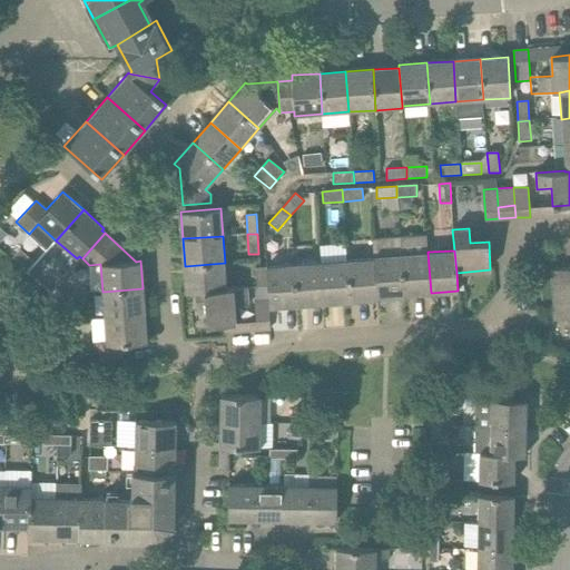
[(404,295),(431,293),(428,252),(401,254),(404,295)]
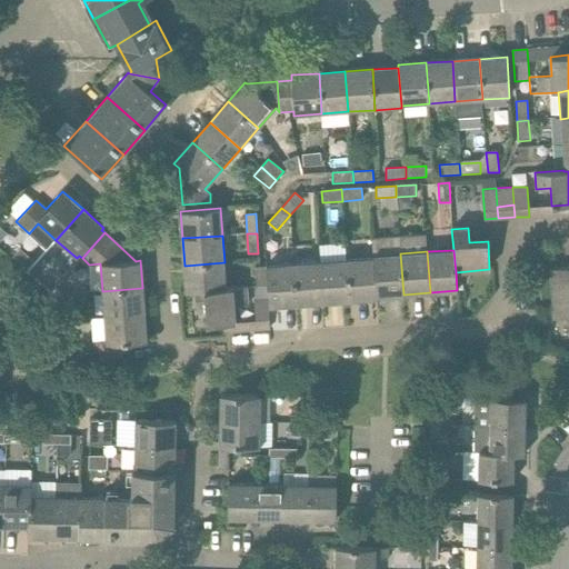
[(377,296),(403,295),(400,253),(372,256),(373,258),(376,299),(377,299),(377,296)]
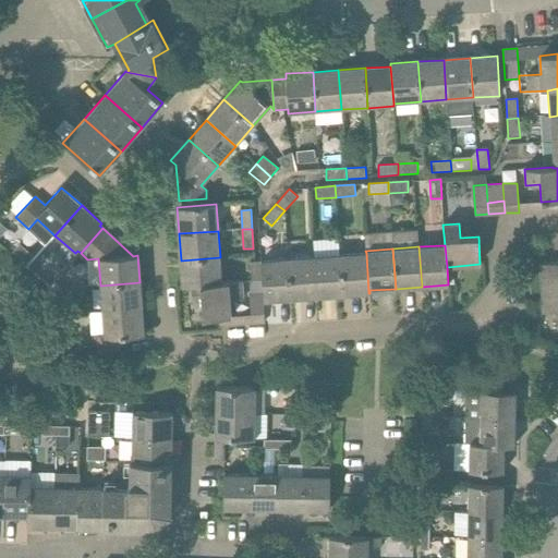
[(342,295),(368,293),(366,253),(340,255),(342,295)]
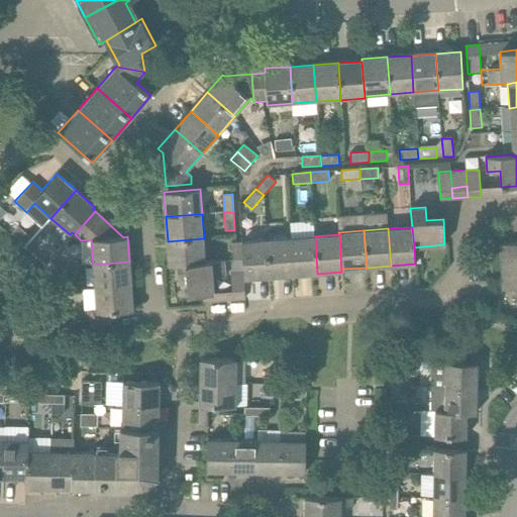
[(294,275),(317,274),(315,236),(291,238),(294,275)]
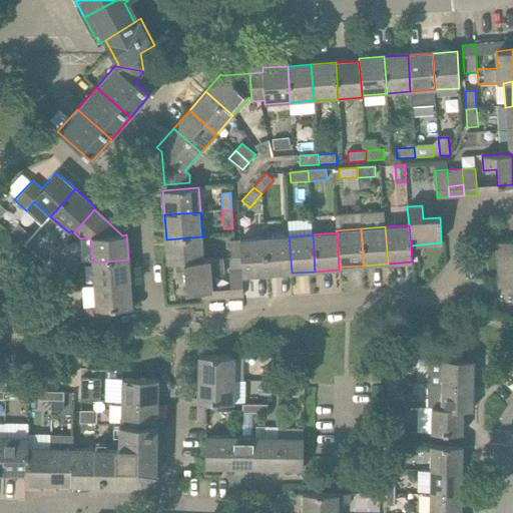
[(184,263),(203,260),(202,236),(166,239),(167,264),(184,263)]
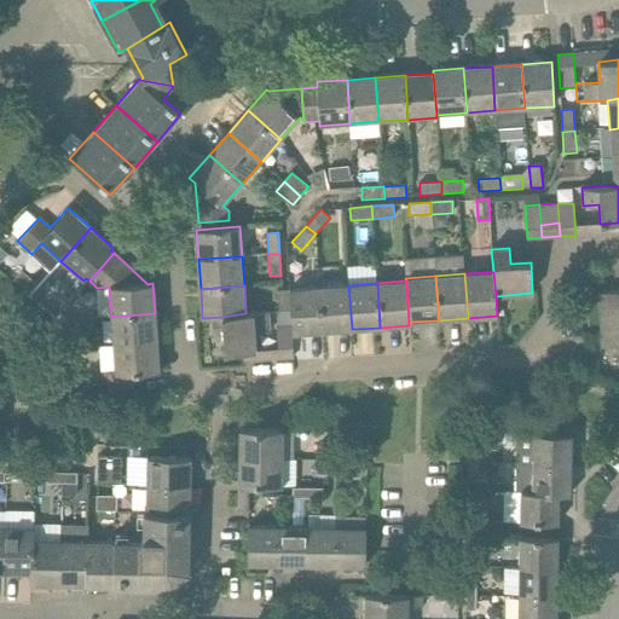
[(323,331),(352,329),(348,285),(319,287),(323,331)]
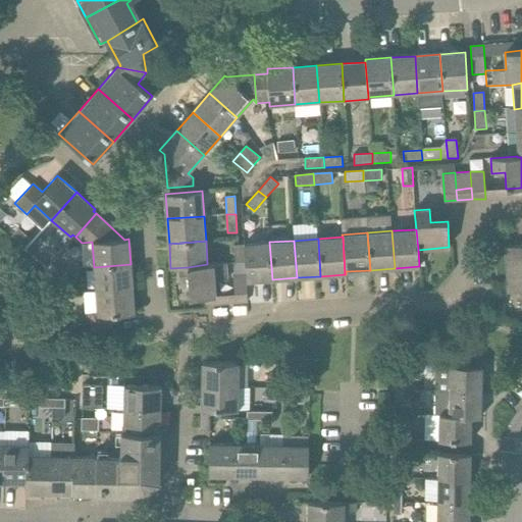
[(245,262),(246,274),(247,280),(272,279),(269,242),(244,244),(244,245),(245,262)]
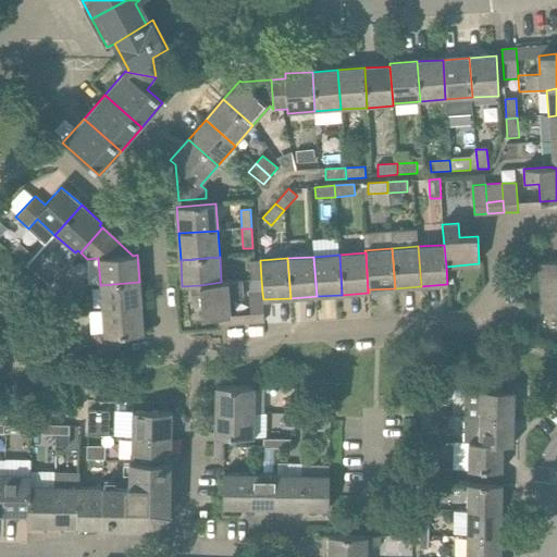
[(261,280),(260,261),(249,262),(251,281),(261,280)]
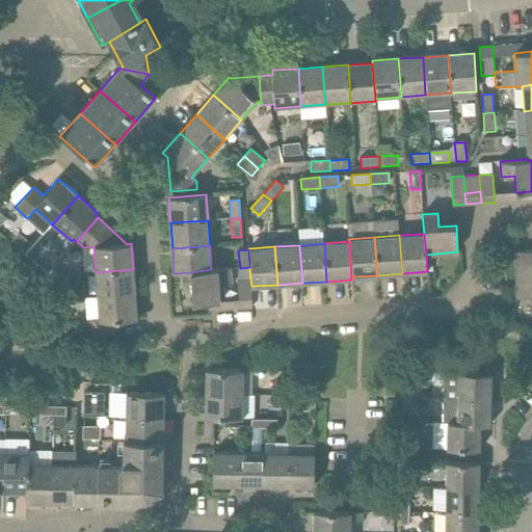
[(517,298),(531,297),(531,249),(514,251),(517,298)]
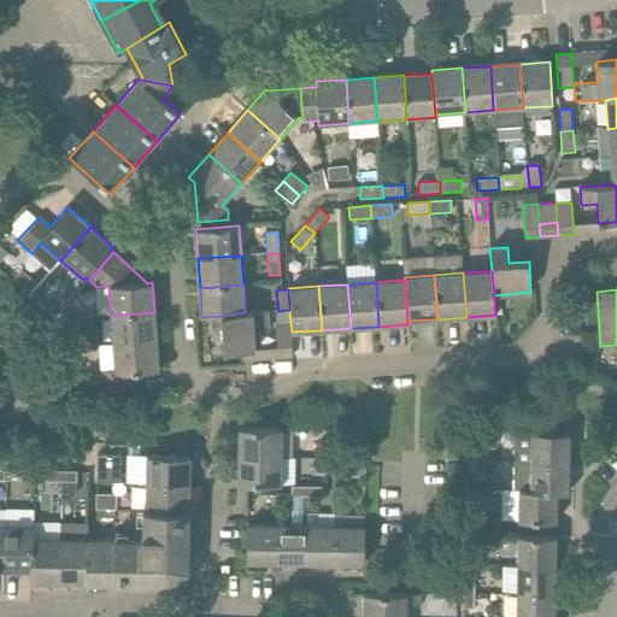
[(254,350),(253,330),(270,329),(269,311),(245,312),(222,316),(224,352),(254,350)]
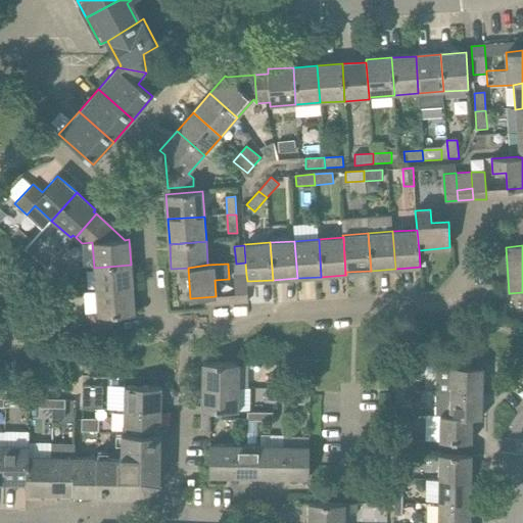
[(95,292),(133,290),(131,265),(94,268),(95,292)]
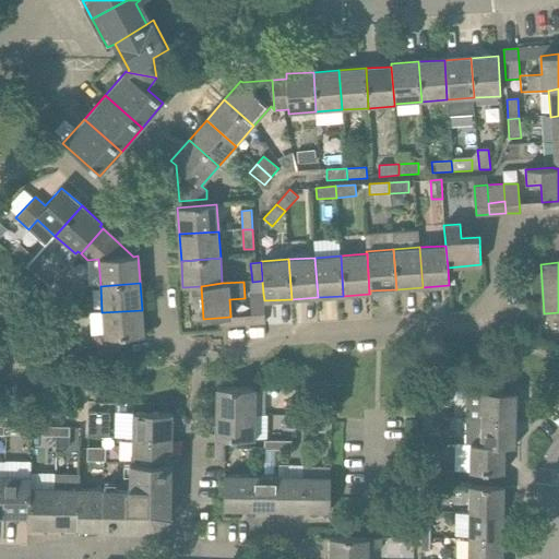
[(63,308),(74,307),(72,288),(62,288),(63,308)]
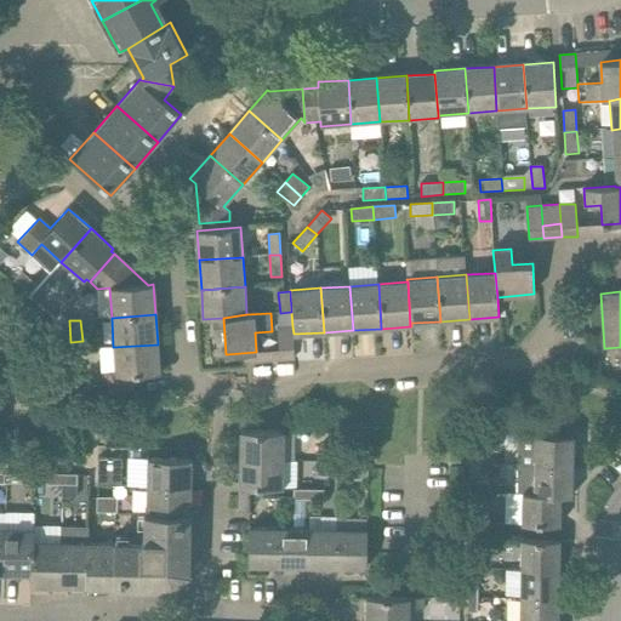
[(279,349),(279,360),(295,359),(294,334),(292,326),(278,328),(279,349)]
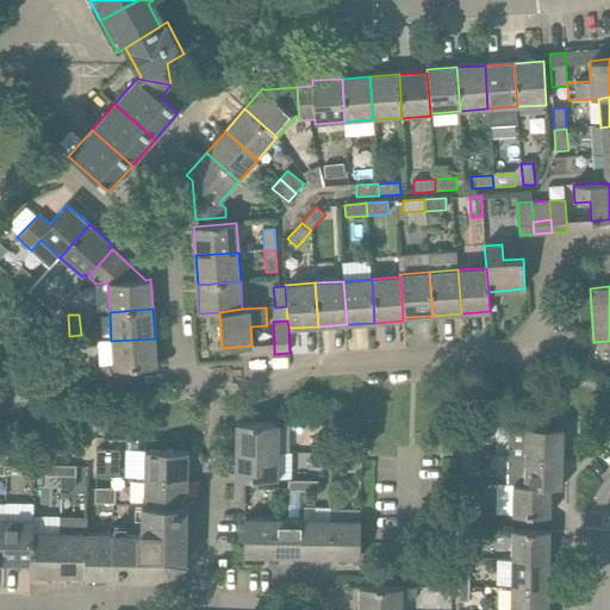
[(99,367),(100,387),(132,385),(131,369),(157,367),(155,338),(111,341),(113,367),(99,367)]
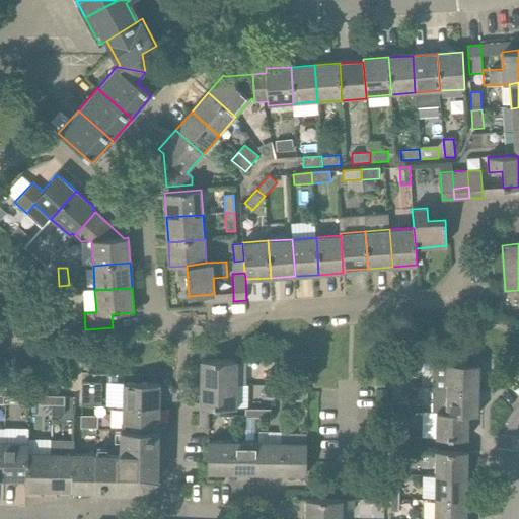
[(201,385),(237,385),(237,361),(201,361),(201,385)]
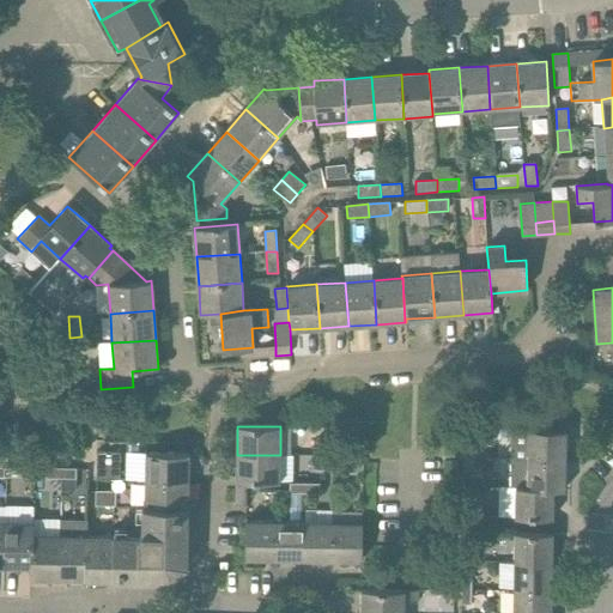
[(527,460),(565,461),(566,431),(528,430),(527,460)]
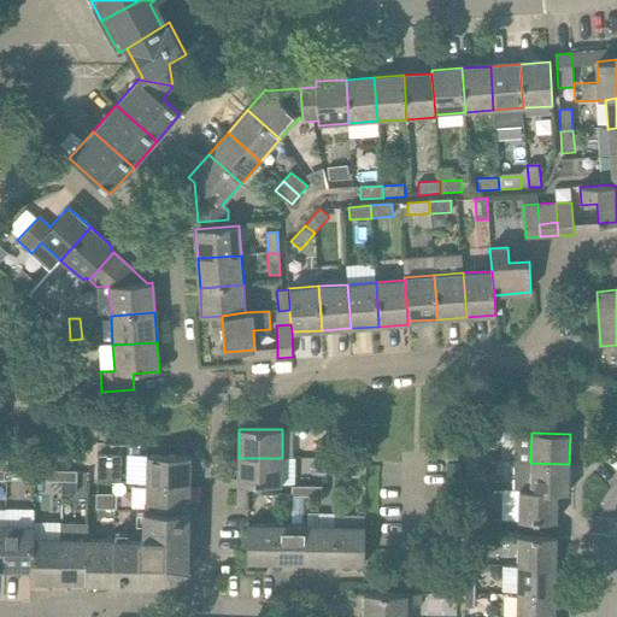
[(318,458),(329,459),(329,444),(318,444),(318,458)]
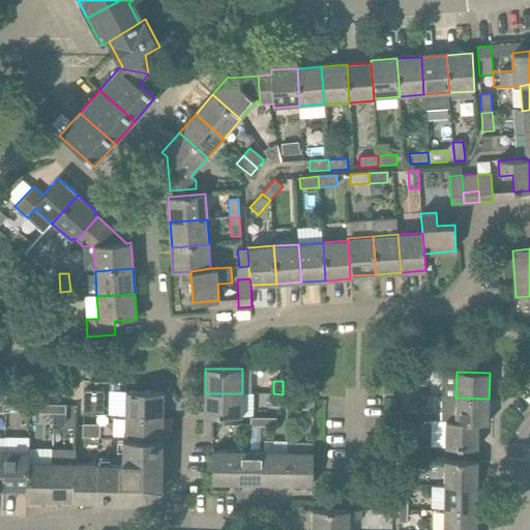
[(401,396),(410,396),(410,384),(402,384),(401,396)]
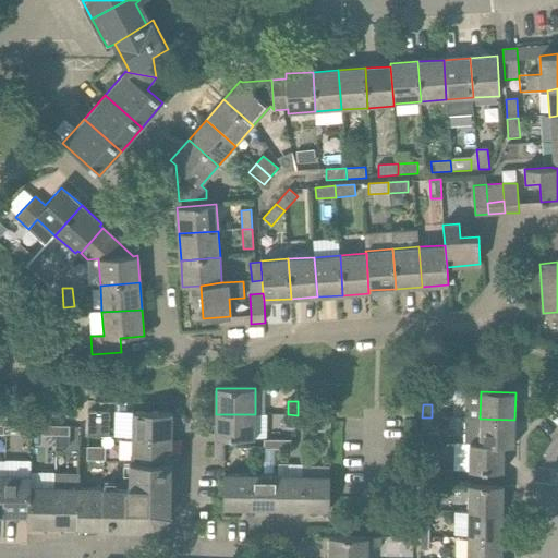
[(87,426),(97,426),(97,412),(87,411),(87,426)]
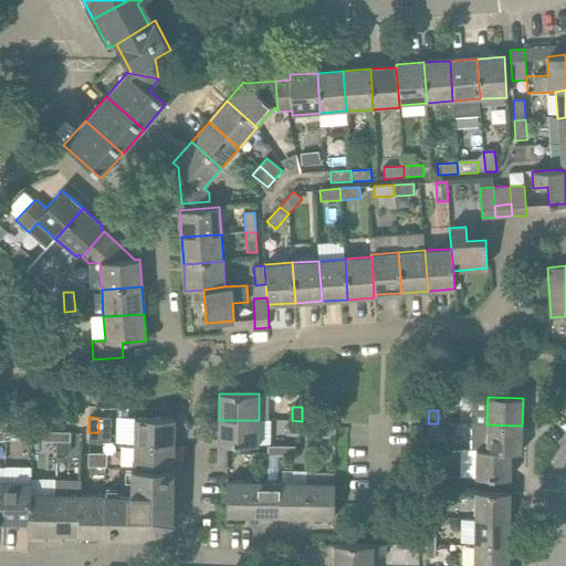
[(134,444),(174,446),(175,418),(134,418),(134,444)]
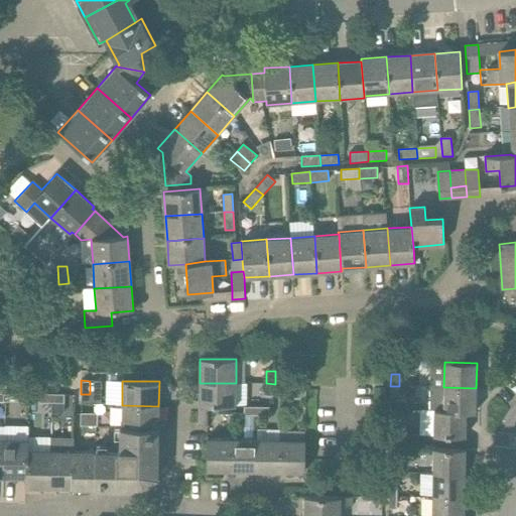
[(236,383),(200,383),(200,406),(236,407),(236,383)]
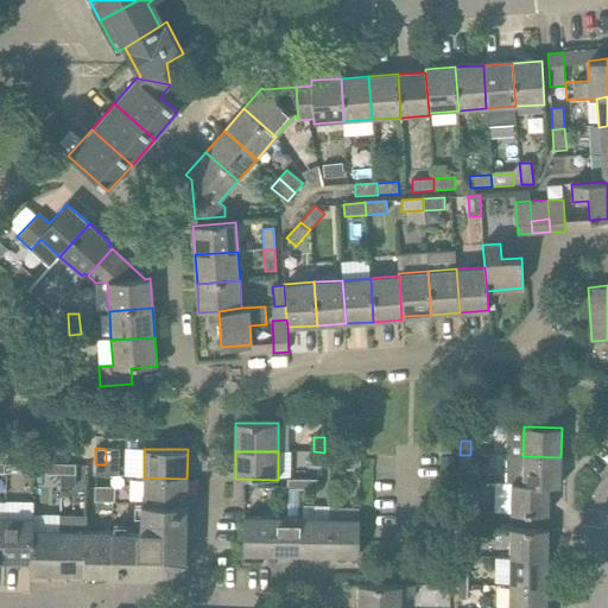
[(314,467),(324,467),(324,453),(314,451),(314,467)]
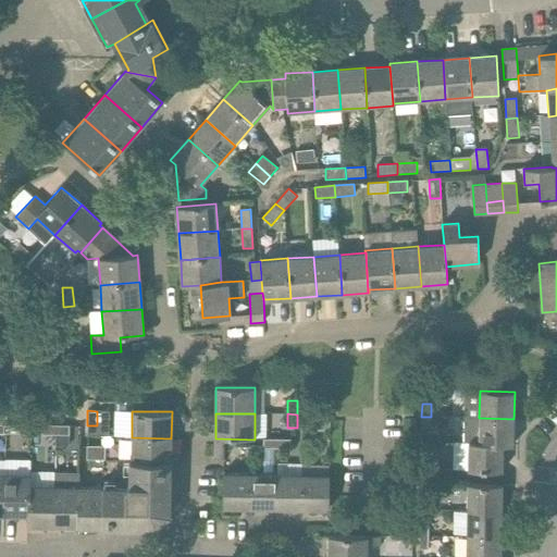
[(421,431),(431,431),(431,417),(421,417),(421,431)]
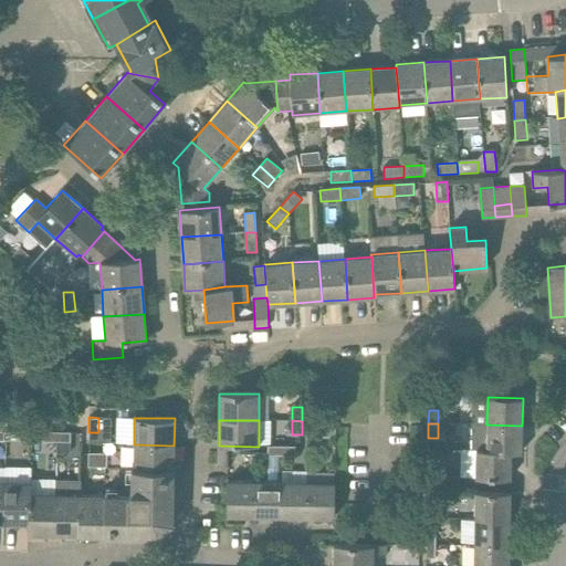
[(498,452),(511,453),(522,453),(522,426),(486,425),(486,450),(498,451),(498,452)]
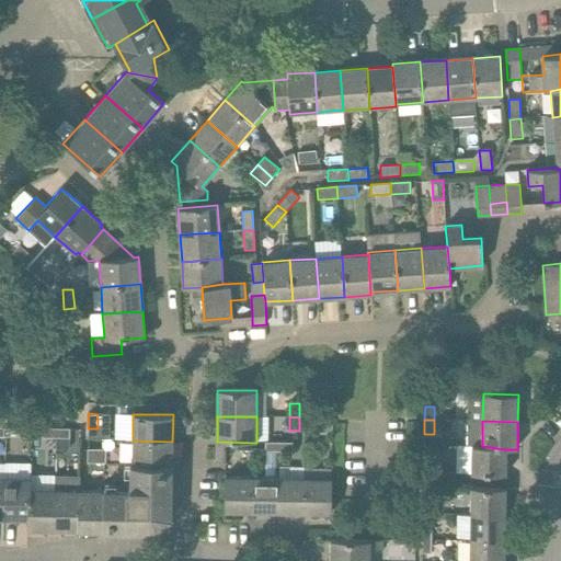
[(319,434),(333,434),(333,424),(319,424),(319,434)]
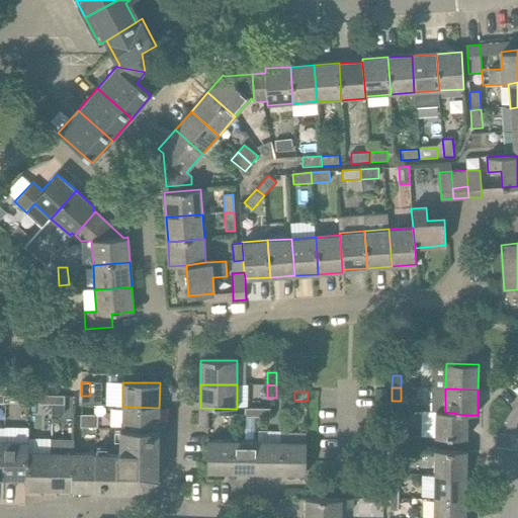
[(5,404),(18,405),(18,396),(5,395),(5,404)]
